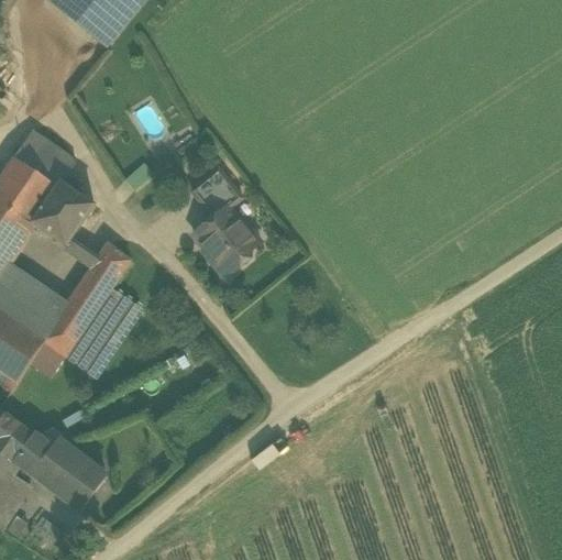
[(48,0),(108,48),(146,0),(48,0)]
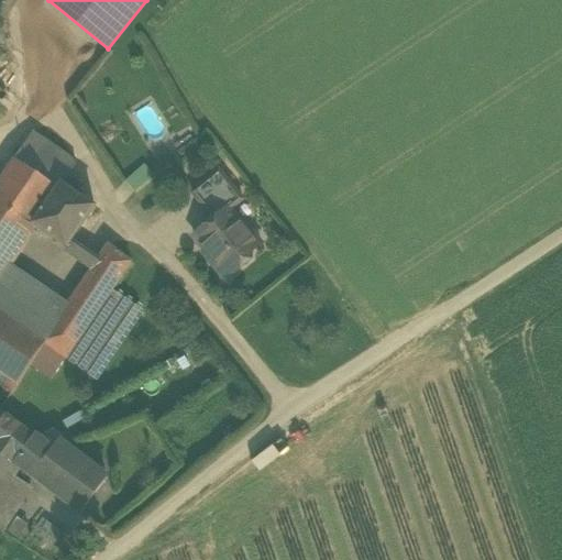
[(0,276),(9,263),(35,224),(33,222),(48,198),(31,186),(39,174),(56,186),(62,179),(65,182),(78,161),(32,130),(0,177),(0,276)]
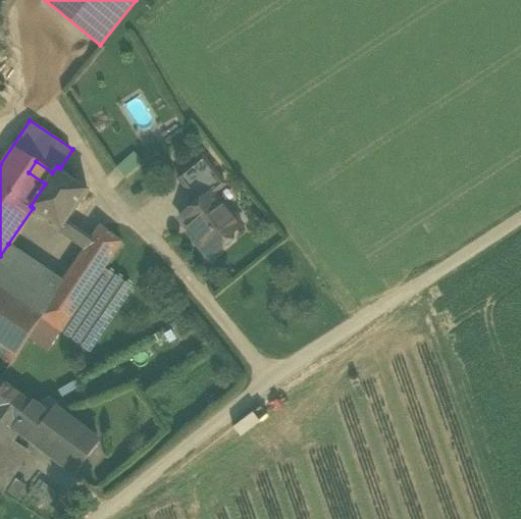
[(116,166),(124,175),(143,159),(135,150),(116,166)]
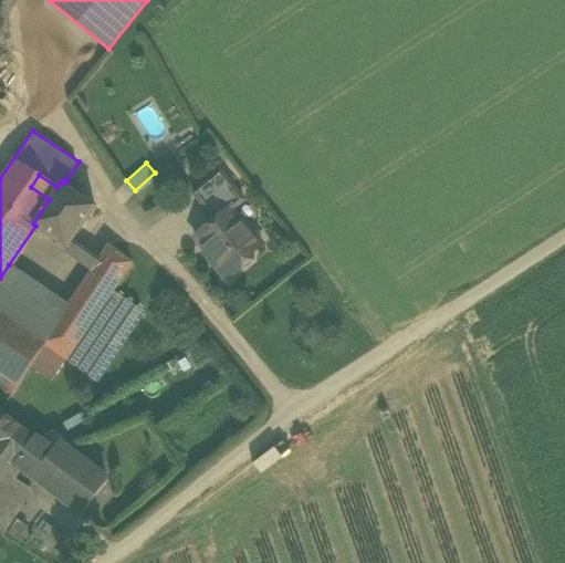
[(194,193),(215,218),(229,206),(232,210),(244,199),(221,170),(194,193)]
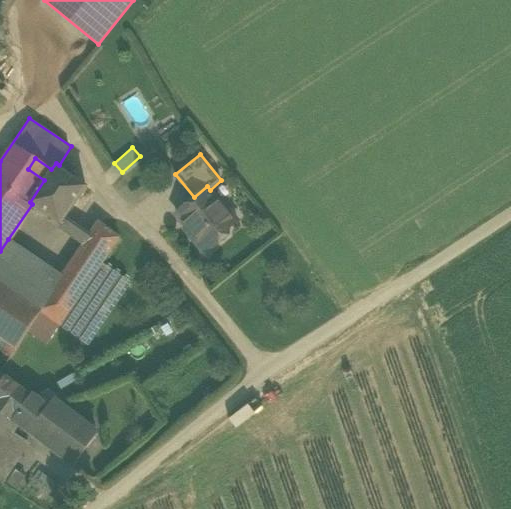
[(32,204),(62,223),(72,209),(88,184),(59,165),(56,163),(51,169),(35,158),(28,169),(44,180),(30,202),(32,204)]
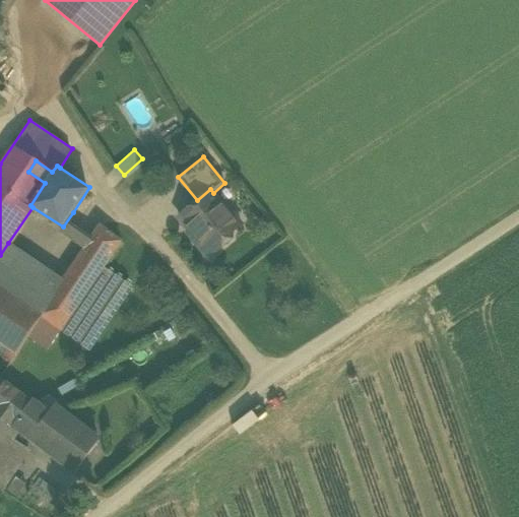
[(195,240),(209,256),(232,237),(233,230),(241,223),(224,204),(223,205),(213,193),(210,189),(197,200),(188,207),(190,210),(180,217),(197,238),(195,240)]
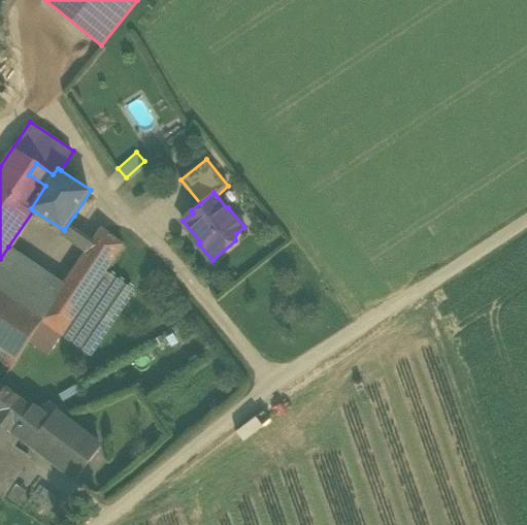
[(64,230),(90,248),(100,232),(74,216),(64,230)]
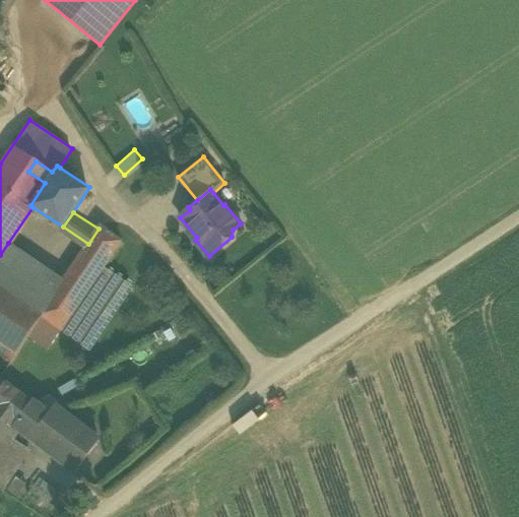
[(102,223),(99,229),(88,244),(64,280),(83,291),(60,327),(62,328),(87,345),(130,281),(103,263),(121,237),(102,223)]
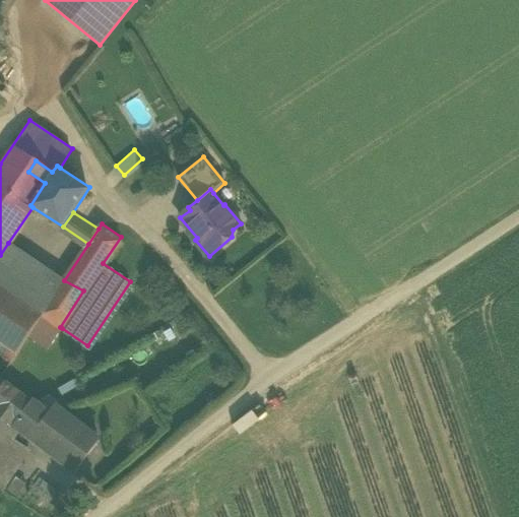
[(53,273),(8,243),(0,255),(0,284),(30,306),(53,273)]
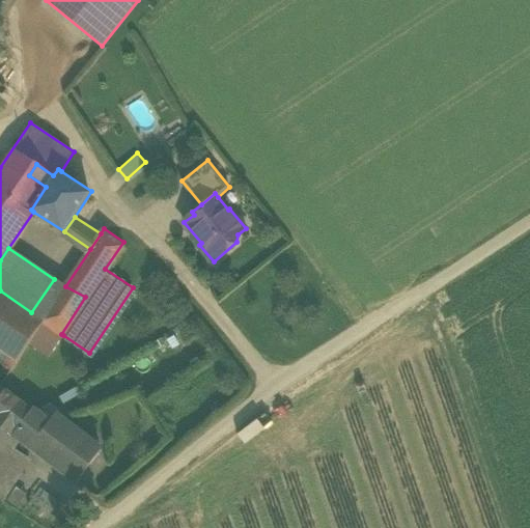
[(43,322),(61,334),(85,297),(65,286),(54,279),(31,312),(0,290),(0,350),(17,361),(29,342),(43,322)]
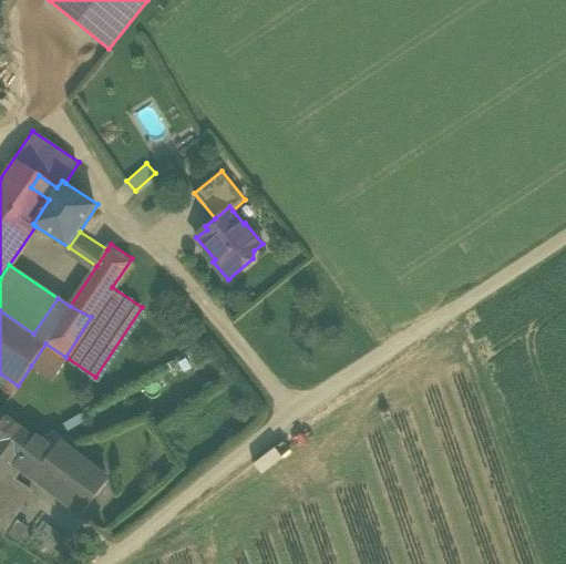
[(65,357),(45,344),(31,366),(52,380),(68,358),(65,357)]
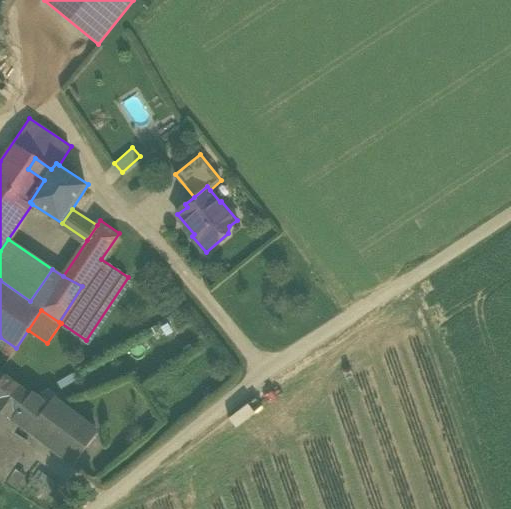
[(0,453),(14,432),(20,423),(16,419),(33,396),(5,375),(0,381),(0,453)]
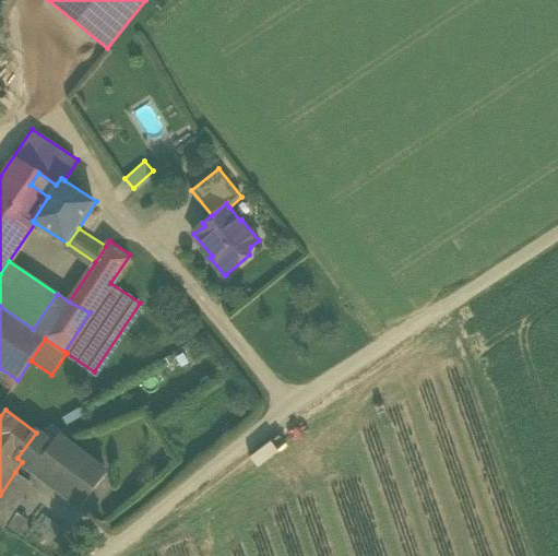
[(36,432),(36,433),(18,458),(22,462),(81,506),(107,472),(59,437),(54,445),(36,432)]
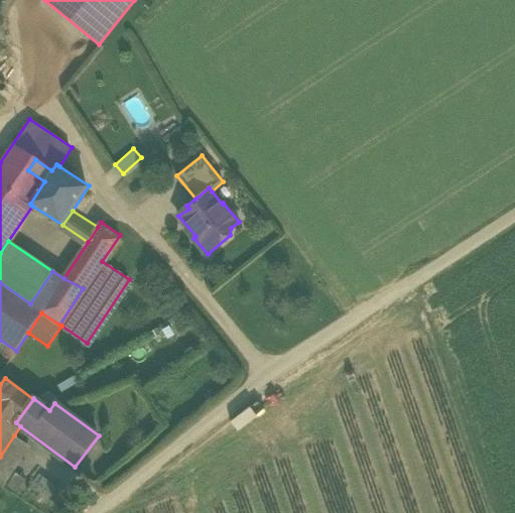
[(14,435),(0,457),(0,465),(11,473),(30,445),(14,435)]
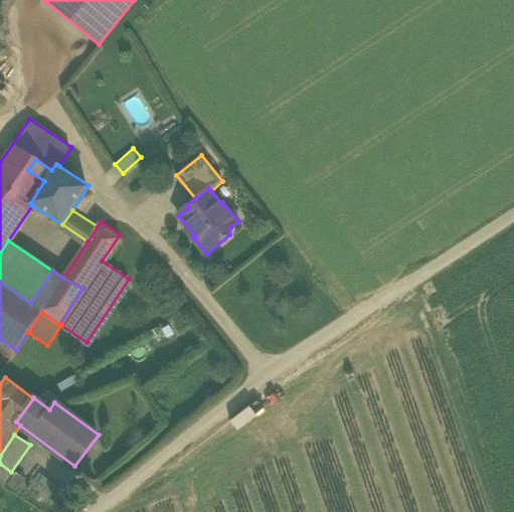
[(0,464),(0,482),(2,484),(11,472),(0,464)]
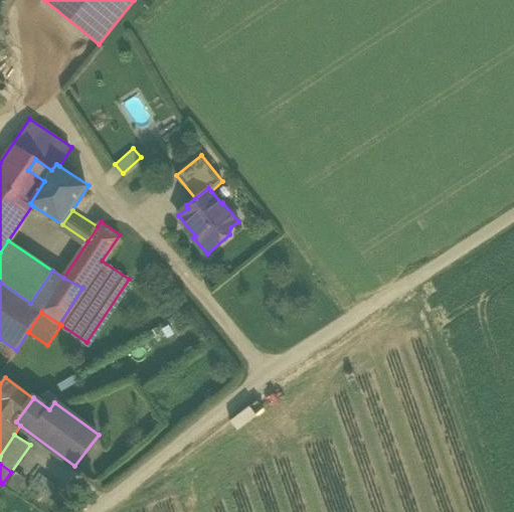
[(18,491),(26,477),(16,471),(7,484),(18,491)]
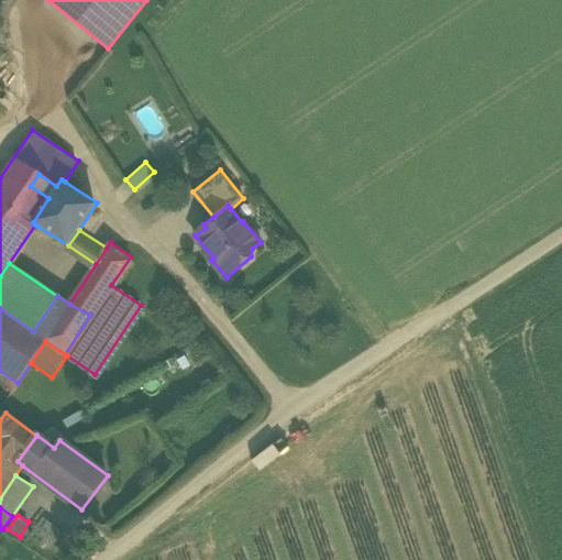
[(65,531),(44,515),(28,537),(48,553),(65,531)]
